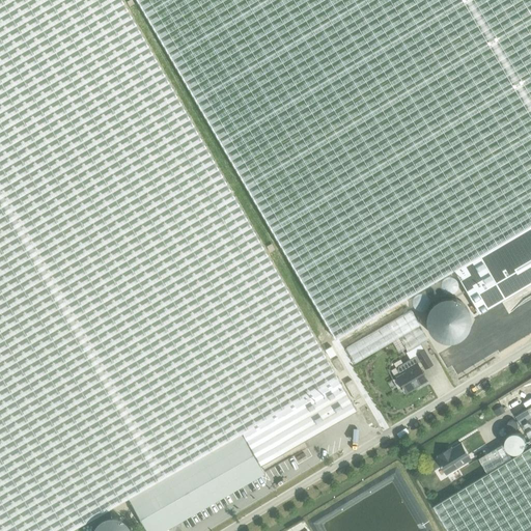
[(0,0),(0,530),(68,530),(128,498),(243,432),(260,465),(356,410),(122,0),(0,0)]
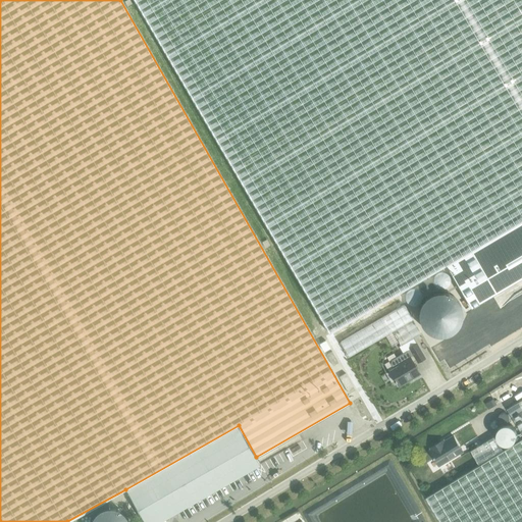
[(521,0),(135,0),(329,333),(446,265),(521,220),(521,0)]
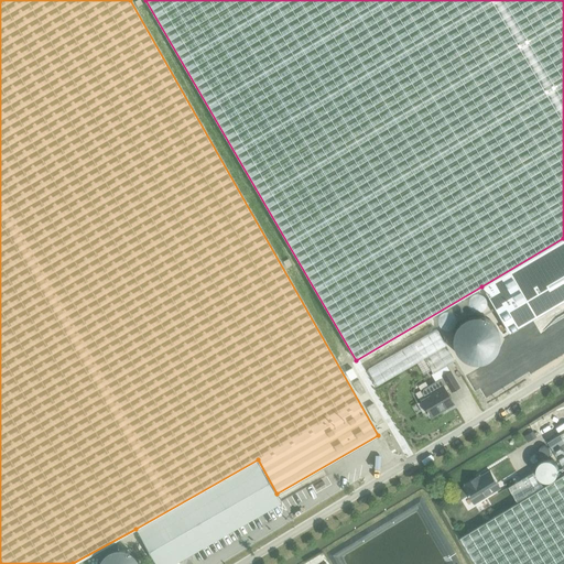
[(563,238),(481,286),(509,333),(563,300),(563,238)]
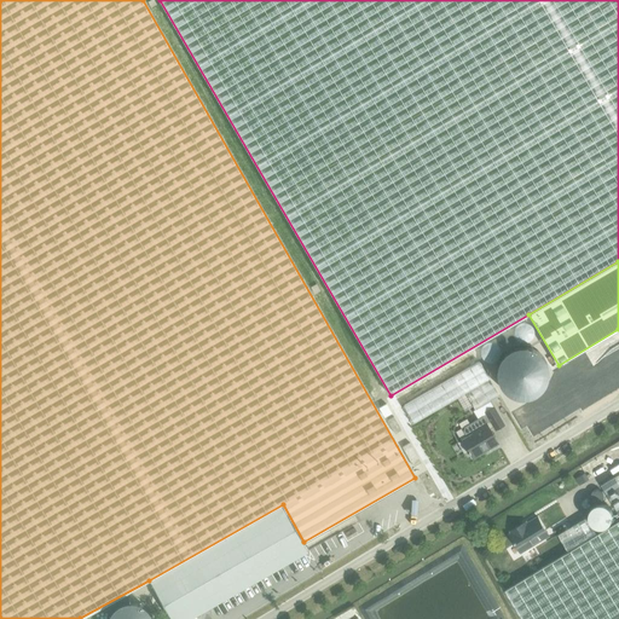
[(404,405),(414,423),(466,393),(475,410),(499,395),(479,362),(404,405)]
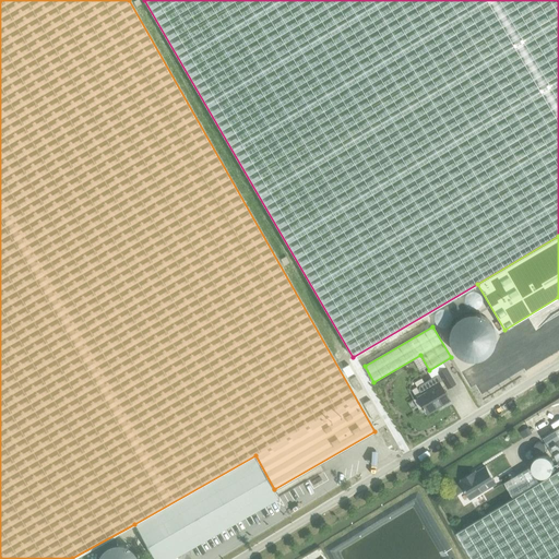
[(348,365),(343,368),(347,377),(354,372),(348,365)]
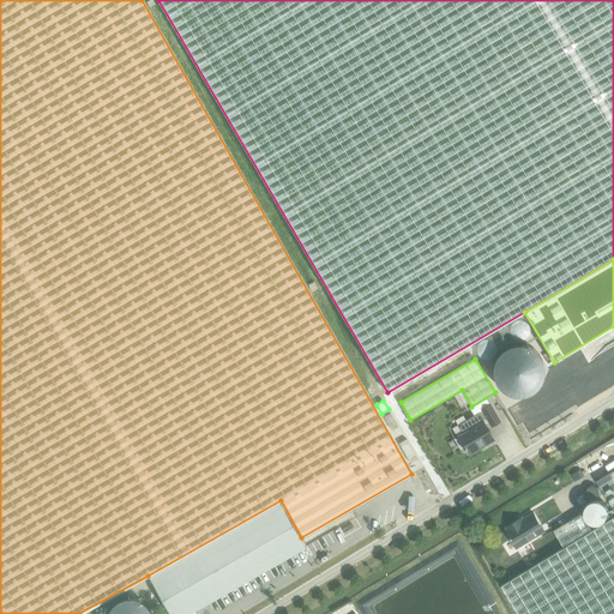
[(500,421),(491,404),(482,409),(482,410),(461,423),(459,429),(462,434),(458,437),(469,455),(480,449),(479,445),(483,443),(485,443),(493,438),(486,426),(489,423),(492,426),(500,421)]
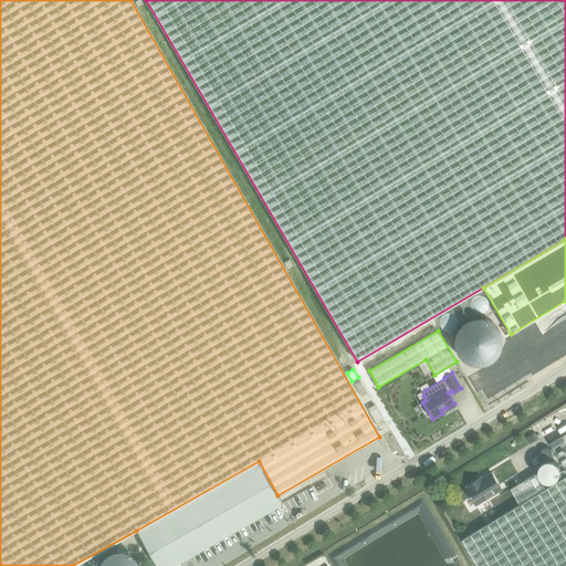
[(362,396),(367,394),(360,381),(355,385),(362,396)]
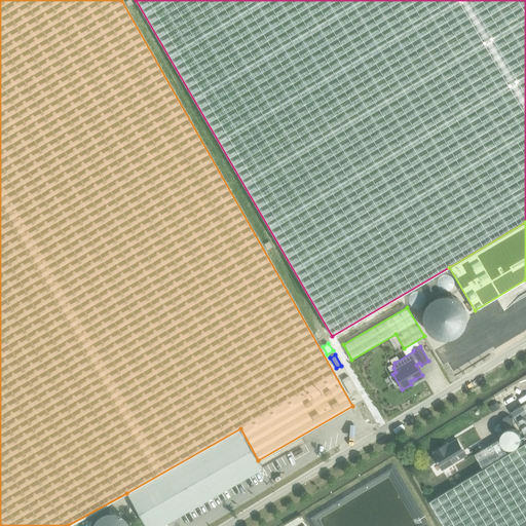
[(348,376),(342,380),(351,397),(358,392),(348,376)]
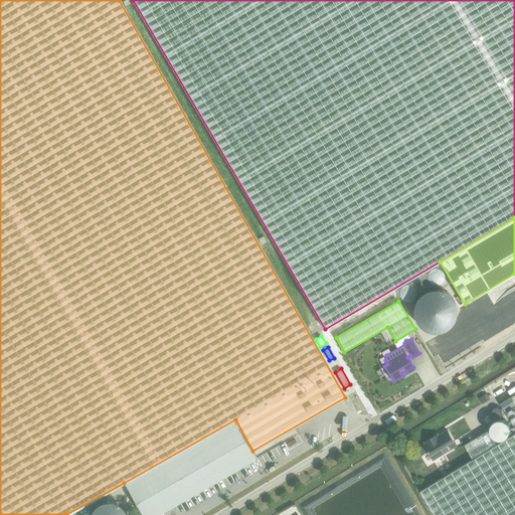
[(514,394),(501,403),(514,426),(514,394)]
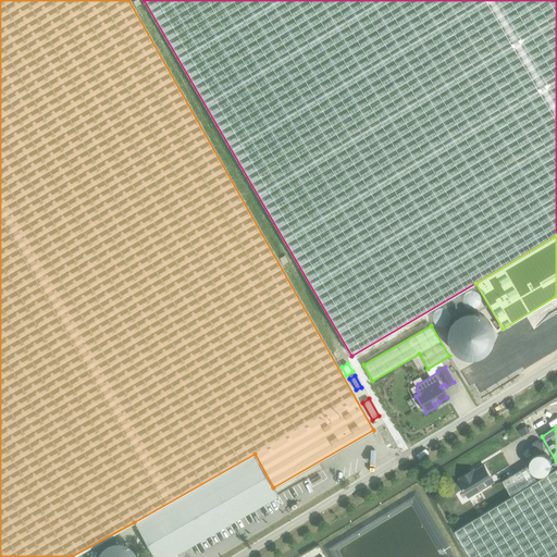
[(521,428),(514,433),(517,438),(525,433),(521,428)]
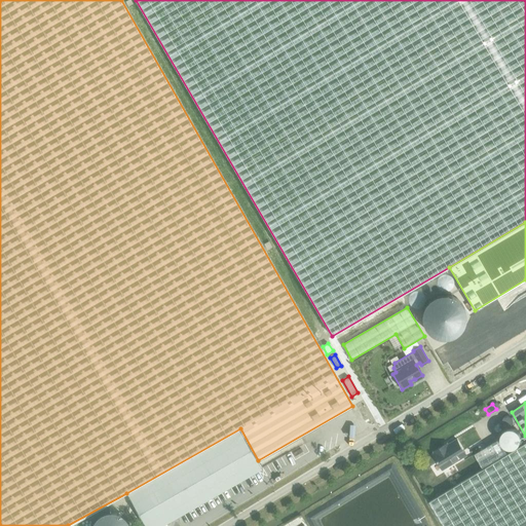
[(371,419),(371,418),(365,408),(360,411),(366,422),(368,421),(371,419)]
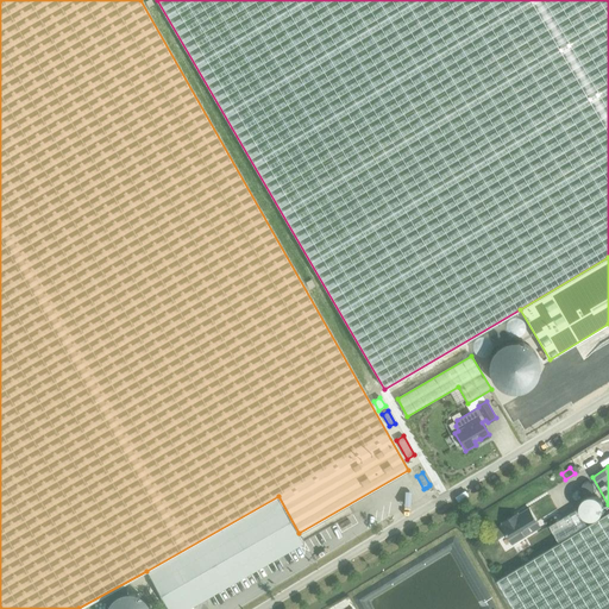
[(278,496),(146,571),(168,608),(187,608),(303,542),(299,533),(278,496)]
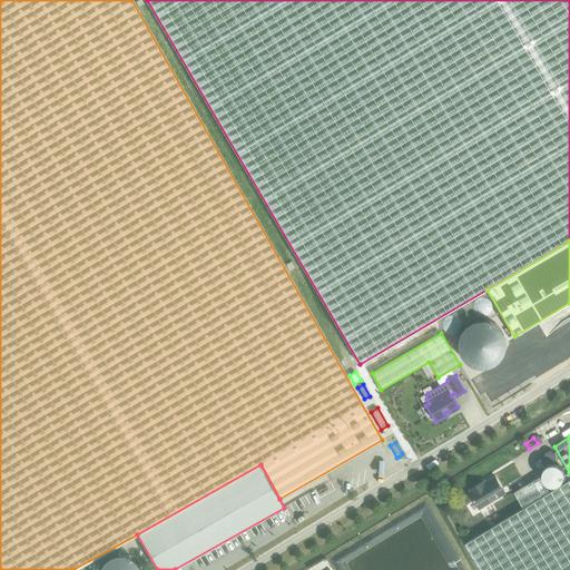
[(569,569),(569,479),(550,492),(541,477),(524,487),(508,497),(517,512),(465,543),(482,569),(569,569)]
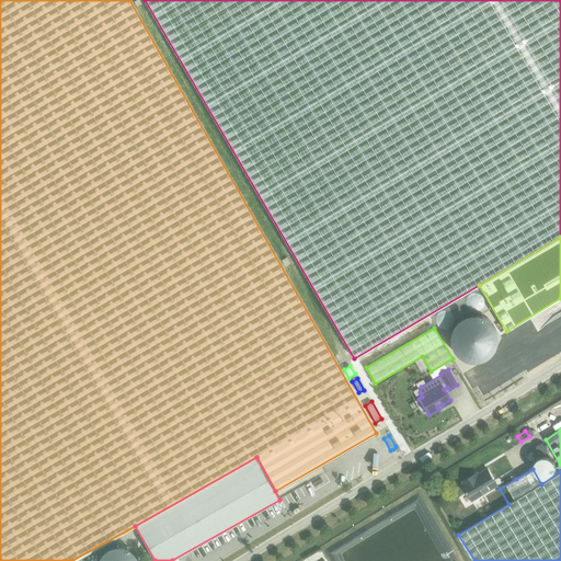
[(473,500),(497,485),(488,469),(479,474),(478,472),(462,481),(464,483),(462,484),(467,492),(469,492),(473,500)]
